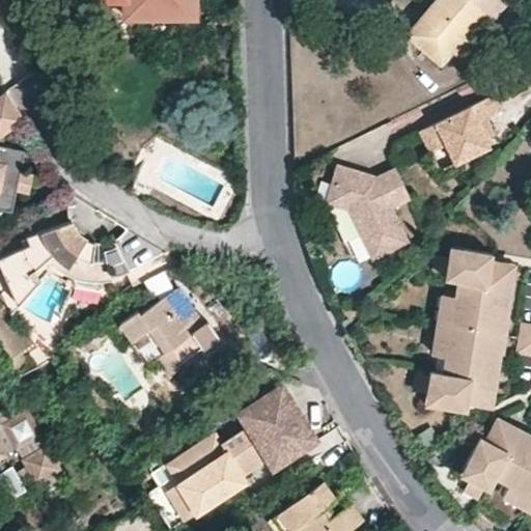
[(123,0),(123,19),(200,18),(200,0),(123,0)]
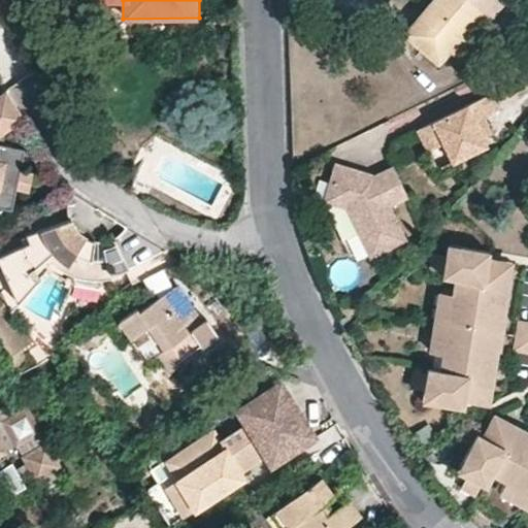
[(403,33),(437,63),(449,50),(456,57),(504,0),(431,0),(416,19),(403,33)]
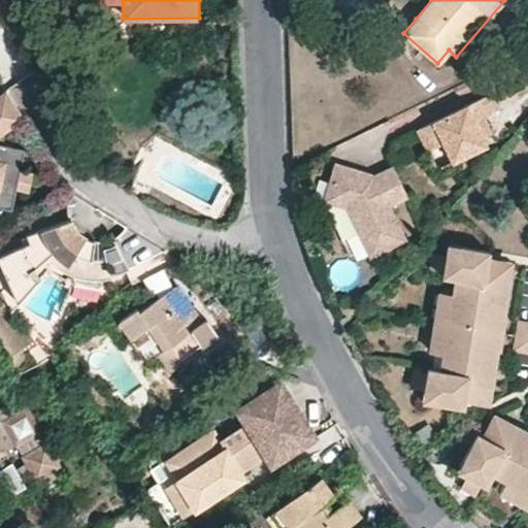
[(8,93),(0,97),(0,136),(7,132),(8,132),(26,121),(19,106),(8,93)]
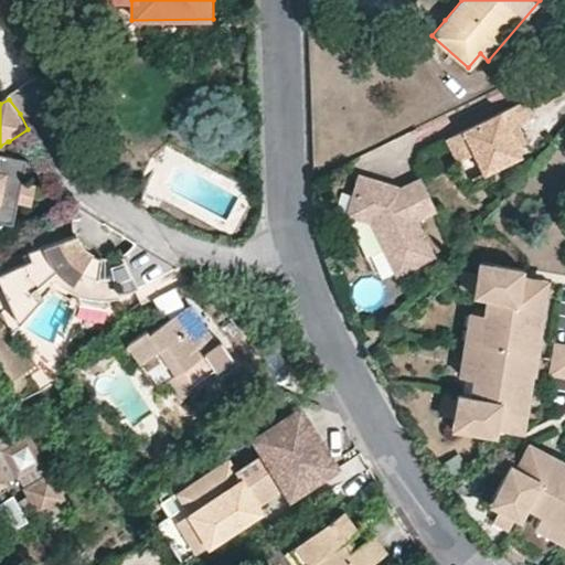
[(525,141),(516,124),(532,116),(524,99),(446,138),(457,160),(473,152),(483,172),(521,155),(516,146),(525,141)]
